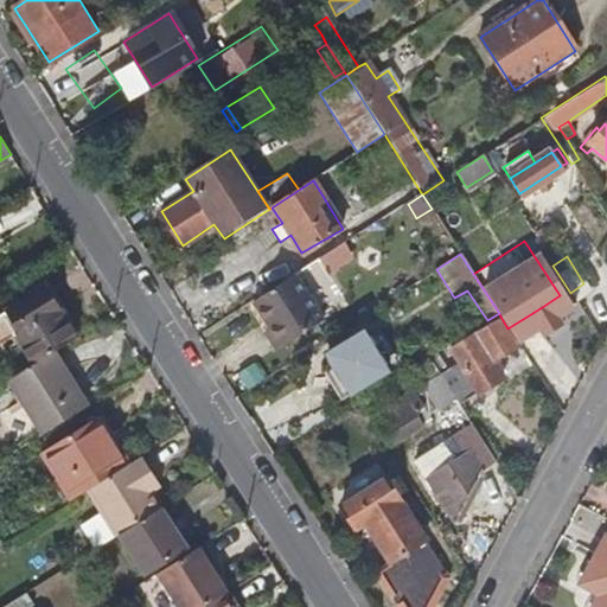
[(320,263),(300,273),(315,305),(326,299),(315,276),(325,272),(320,263)]
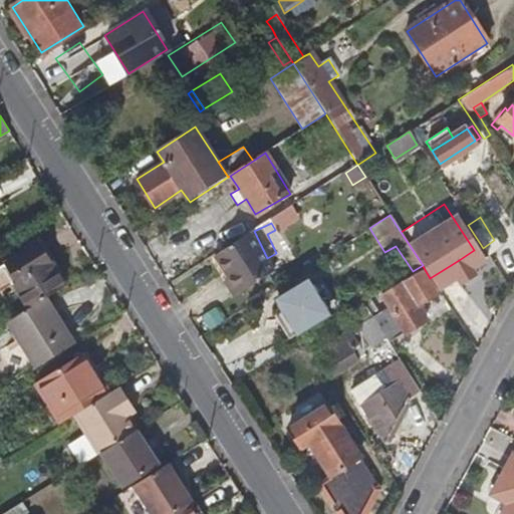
[(273,273),(249,235),(214,257),(238,295),(273,273)]
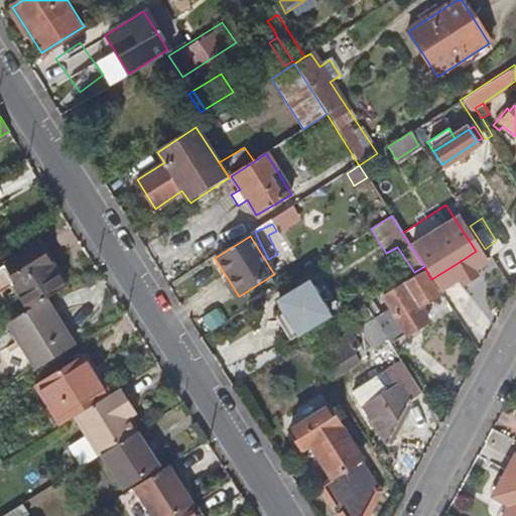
[(45,302),(69,287),(41,244),(0,269),(0,287),(5,295),(18,287),(33,309),(45,302)]
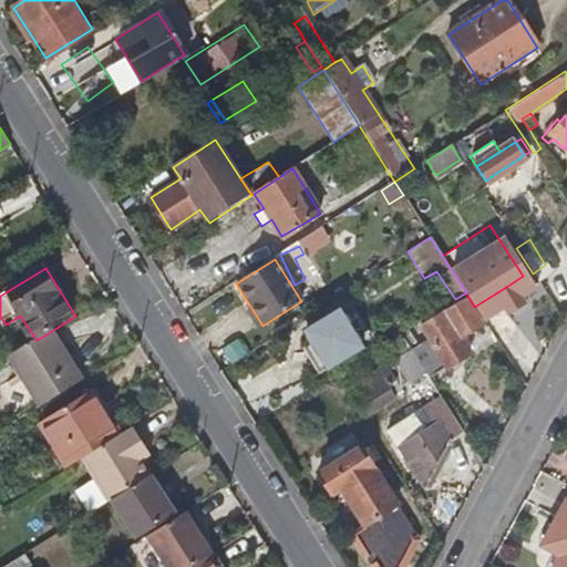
[(506,287),(497,292),(501,298),(509,291),(506,287)]
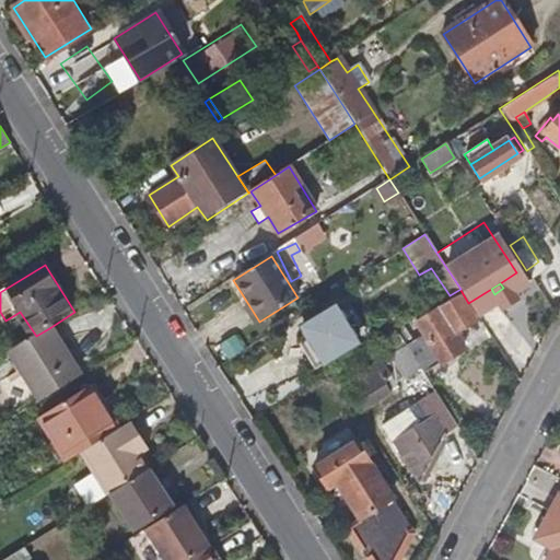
[(420,369),(423,373),(463,348),(453,331),(474,318),(458,294),(416,322),(423,334),(411,341),(408,349),(420,369)]
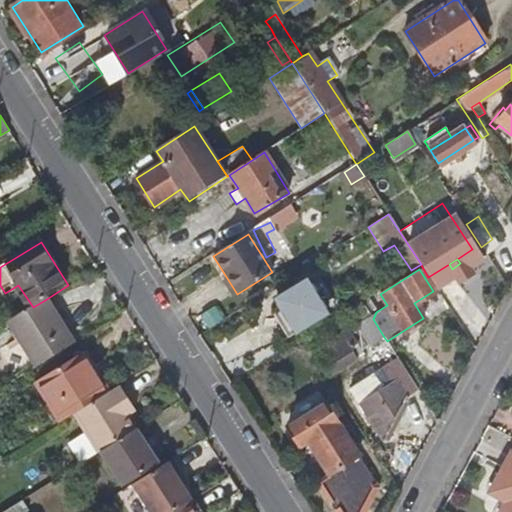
[(291,337),(329,311),(309,279),(279,299),(289,317),(282,322),(291,337)]
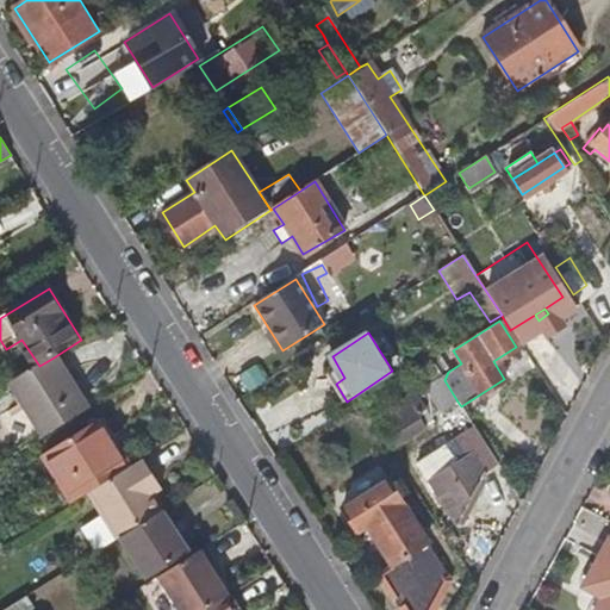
[(520,343),(537,372),(549,363),(533,335),(520,343)]
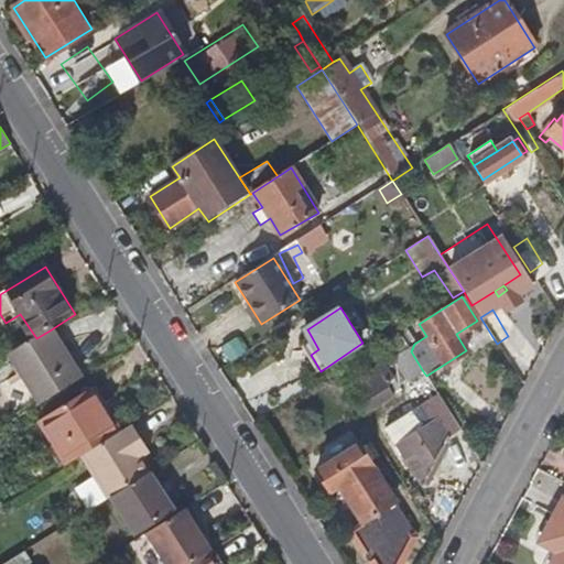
[(383,328),(389,337),(401,328),(396,320),(383,328)]
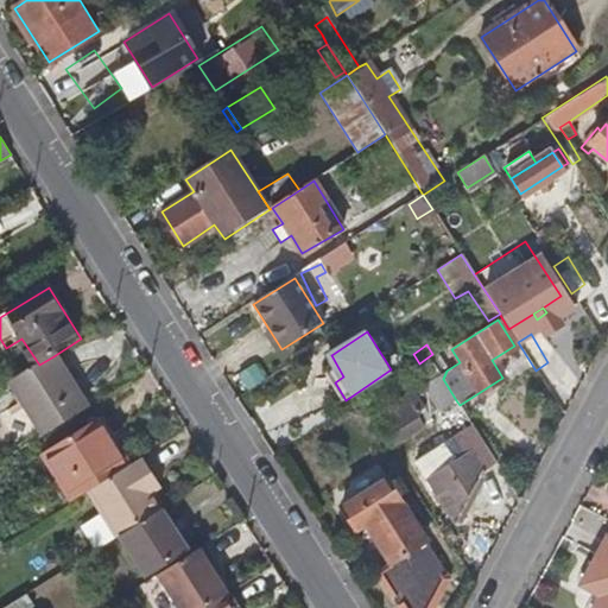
[(87,410),(54,356),(39,365),(8,385),(43,438),(87,410)]
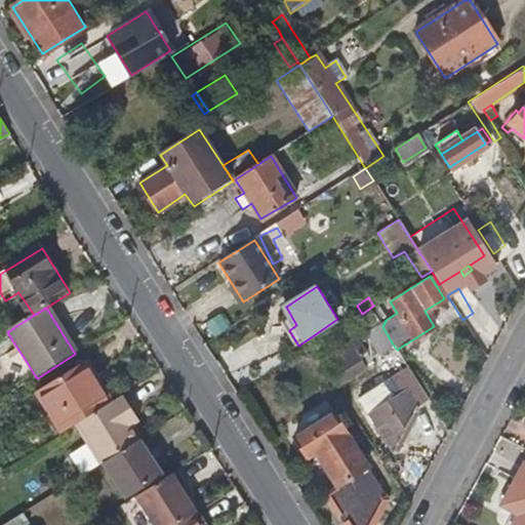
[(372,310),(360,318),(369,333),(380,351),(382,354),(394,346),(382,327),(372,310)]
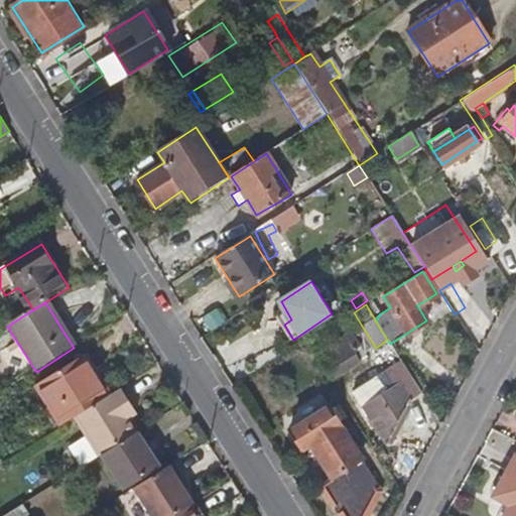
[(374,345),(363,328),(355,333),(364,346),(366,350),(374,345)]
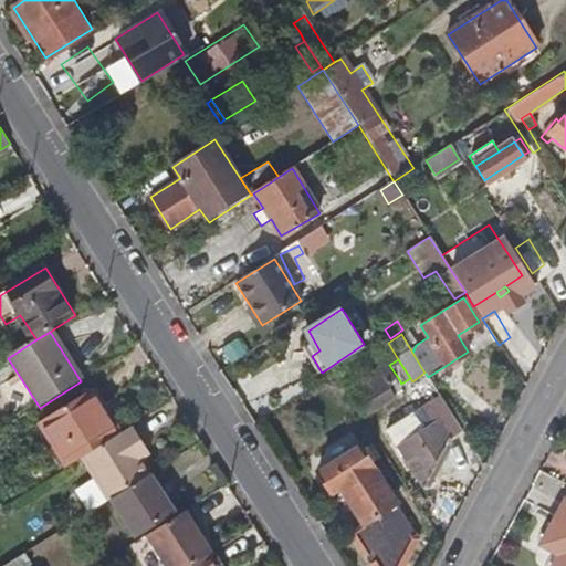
[(399,379),(389,365),(387,362),(348,387),(366,415),(395,396),(389,387),(399,379)]
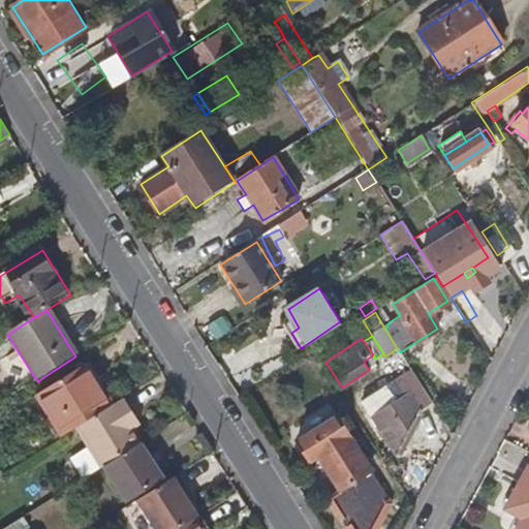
[(375,359),(373,354),(364,362),(369,370),(379,364),(375,359)]
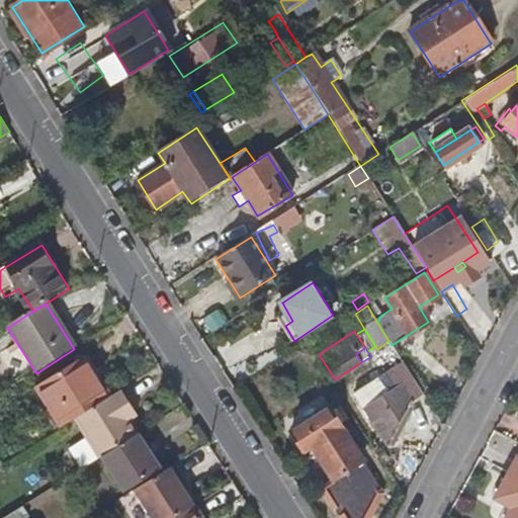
[(75,421),(108,400),(83,359),(35,389),(61,429),(75,421)]
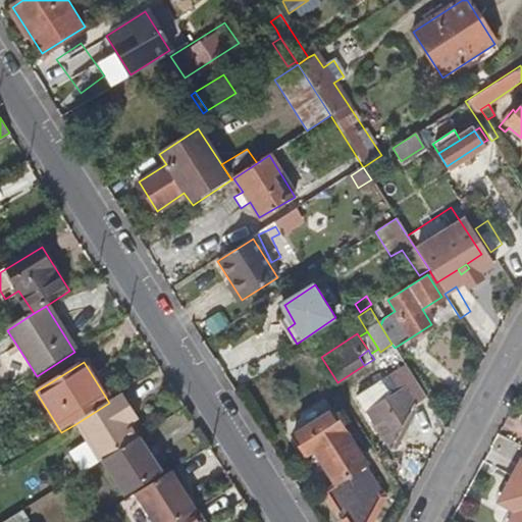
[(418,409),(428,402),(418,385),(408,369),(383,383),(385,387),(394,401),(407,392),(418,409)]
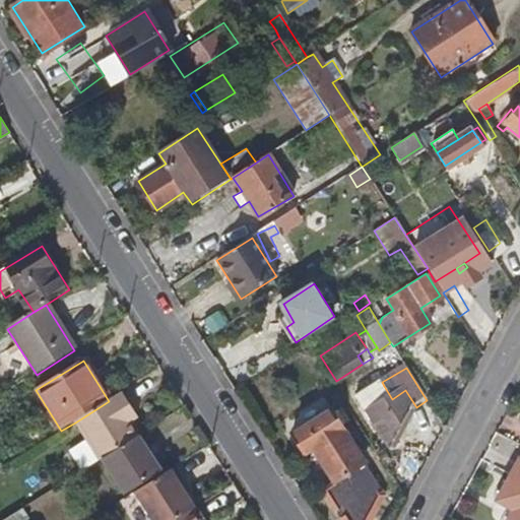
[(390,452),(416,407),(405,390),(392,399),(384,386),(360,402),(367,415),(390,452)]
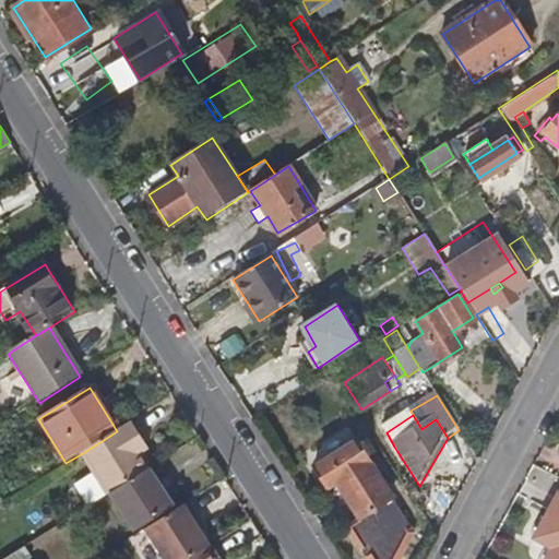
[(140,440),(130,423),(117,431),(81,454),(107,497),(110,496),(147,472),(138,456),(130,445),(140,440)]
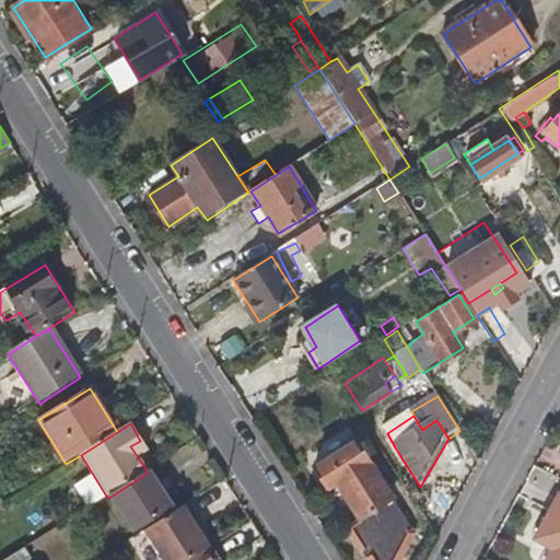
[(147,451),(140,441),(130,446),(138,457),(147,451)]
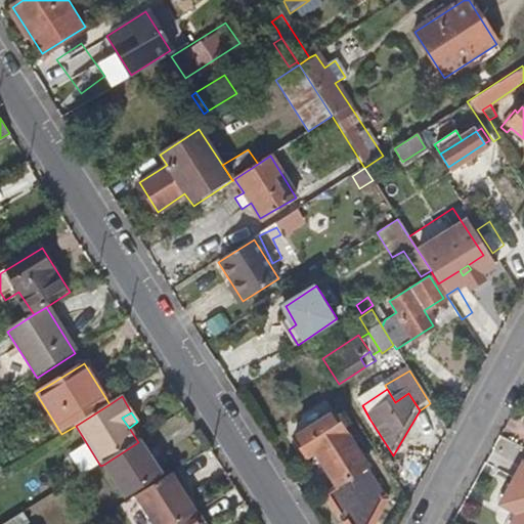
[(337,421),(334,417),(296,439),(308,460),(313,457),(334,490),(326,495),(344,523),(376,523),(389,500),(373,477),(382,471),(374,459),(364,465),(355,450),(365,444),(356,431),(347,437),(345,434),(355,428),(346,416),(337,421)]
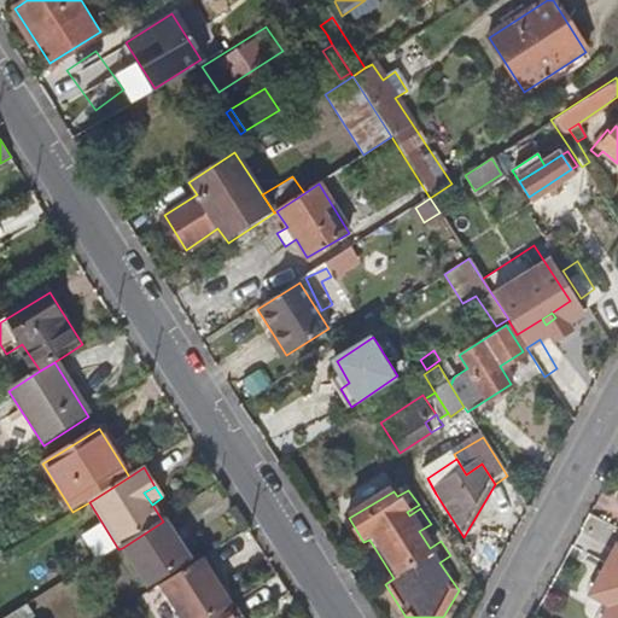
[(191,561),(165,520),(163,522),(122,548),(147,589),(191,561)]
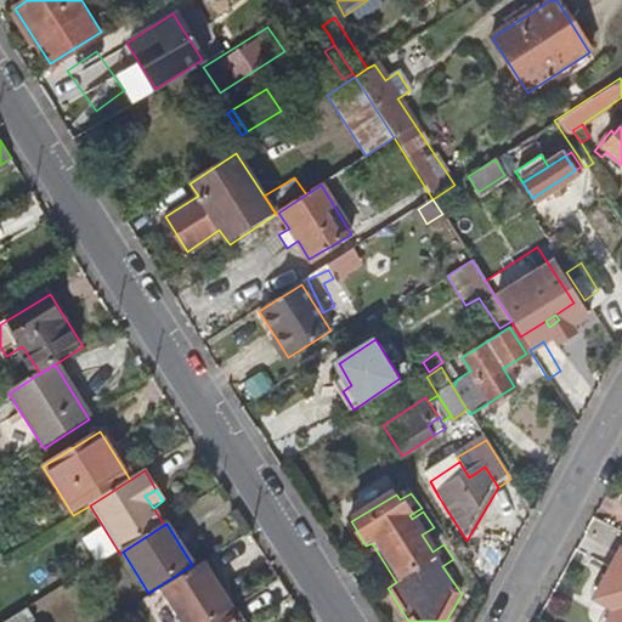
[(95,563),(113,553),(100,529),(82,538),(95,563)]
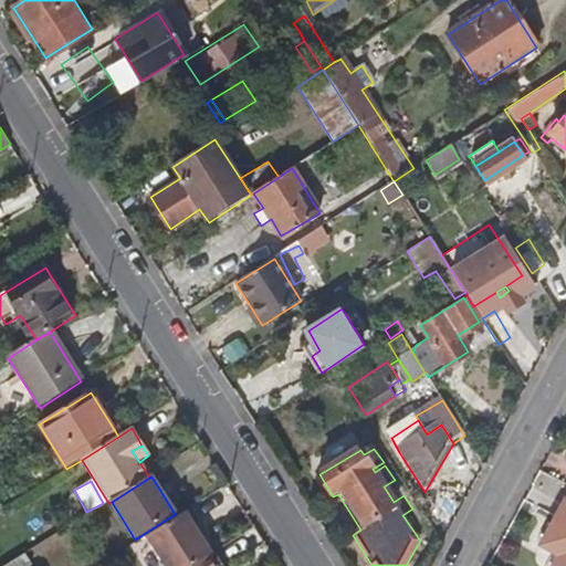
[(564,557),(559,565),(565,565),(565,500),(541,547),(557,555),(564,557)]
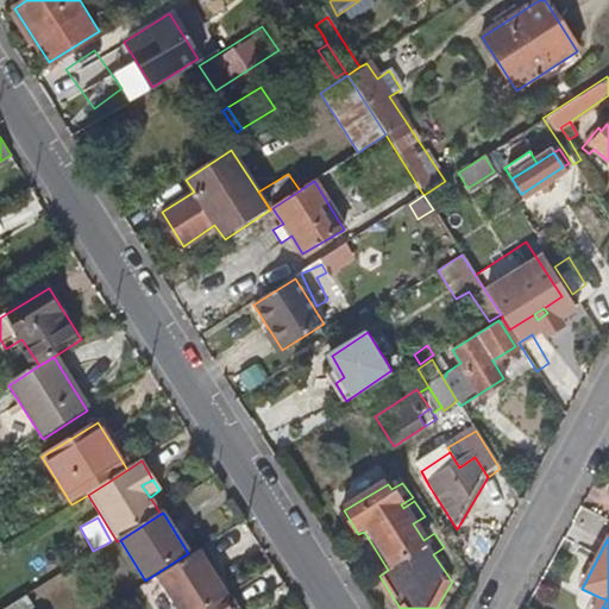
[(211,608),(224,601),(230,597),(219,582),(213,571),(218,567),(206,548),(165,575),(187,608),(211,608)]
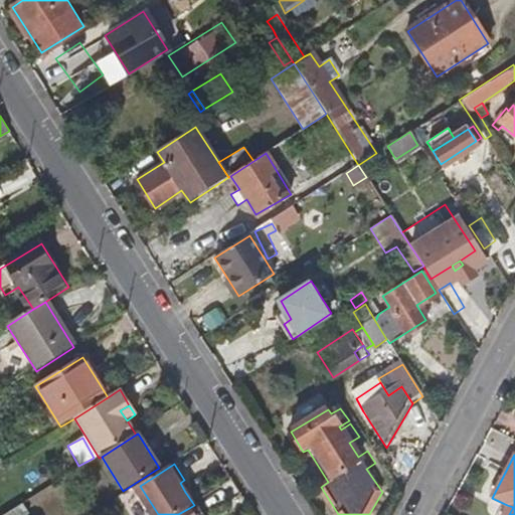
[(190,489),(184,480),(180,483),(185,492),(190,489)]
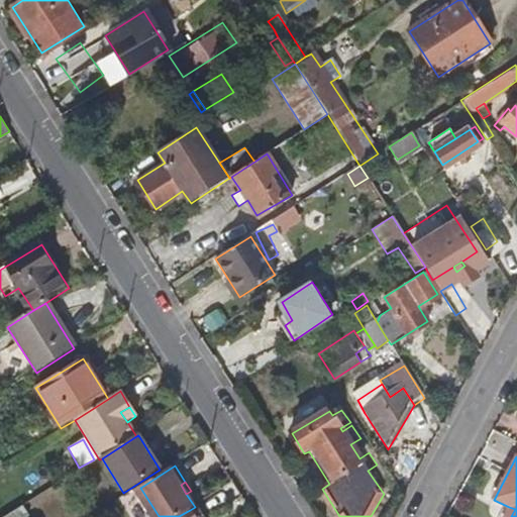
[(202,516),(196,507),(195,507),(190,510),(194,516),(202,516)]
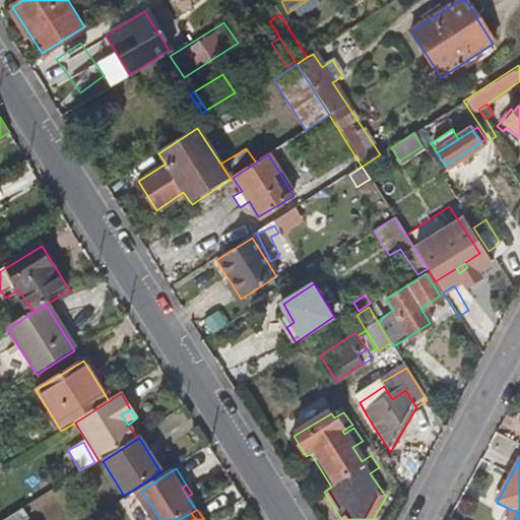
[(506,519),(514,519),(518,512),(512,510),(506,519)]
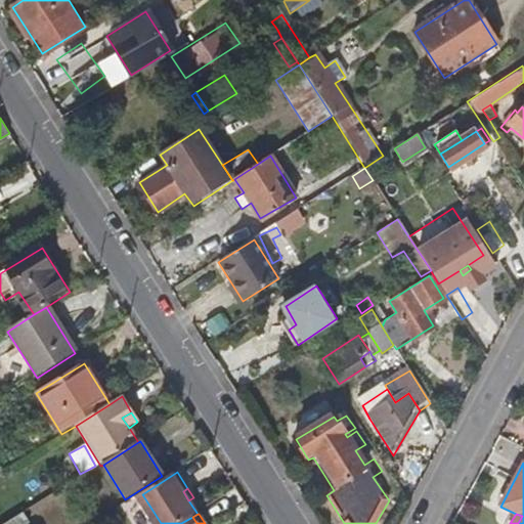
[(31,523),(25,515),(14,521),(16,523),(31,523)]
